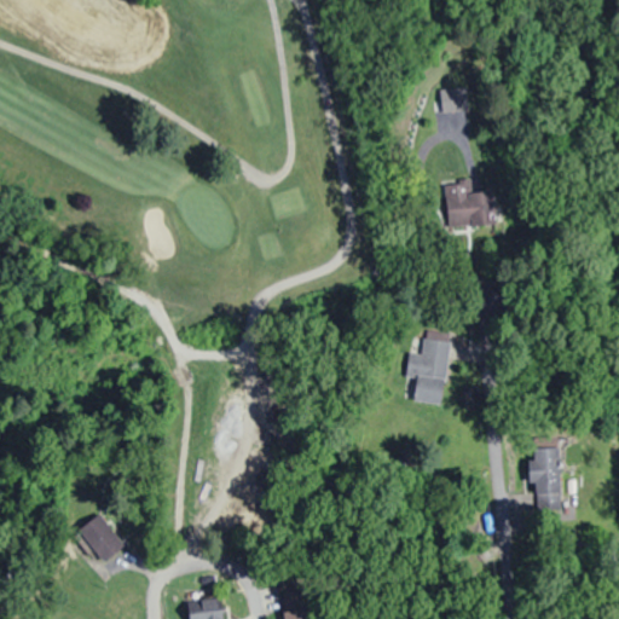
[(403,399),(440,405),(452,341),(421,335),(417,353),(412,352),(403,399)]
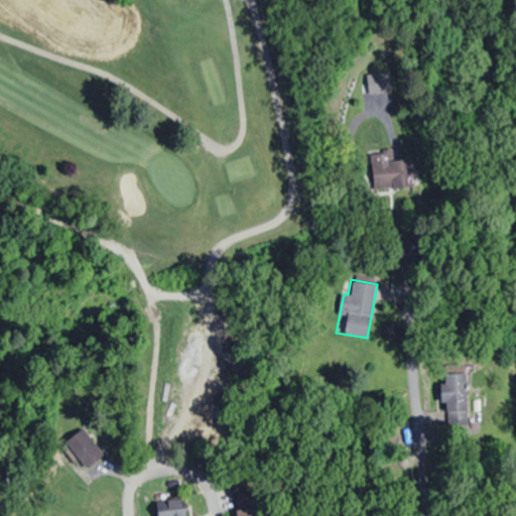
[(467,373),(442,374),(444,422),(470,421),(467,373)]
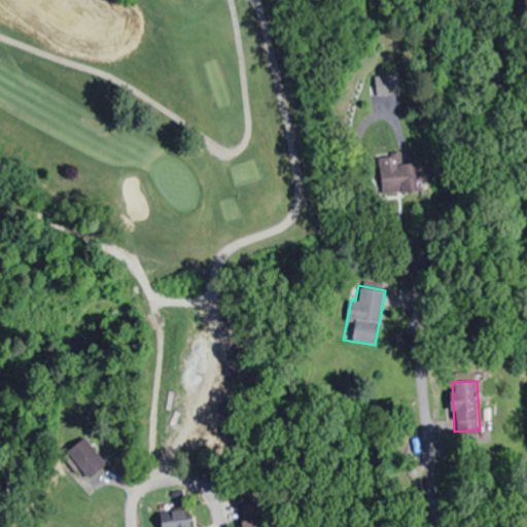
[(88,478),(106,464),(85,436),(67,450),(88,478)]
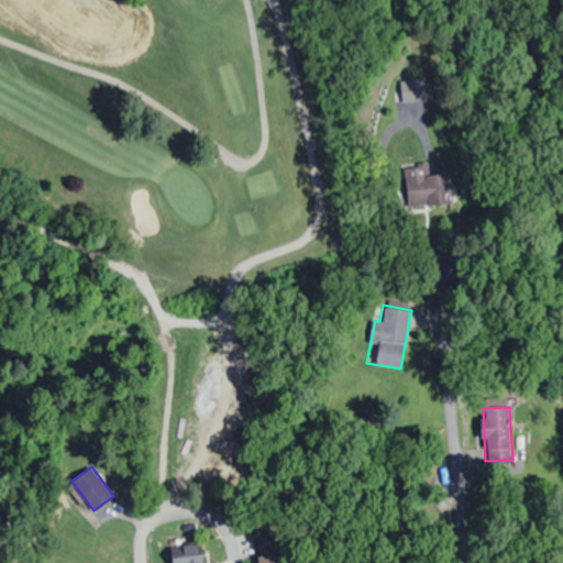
[(257,538),(258,562),(280,562),(279,536),(257,538)]
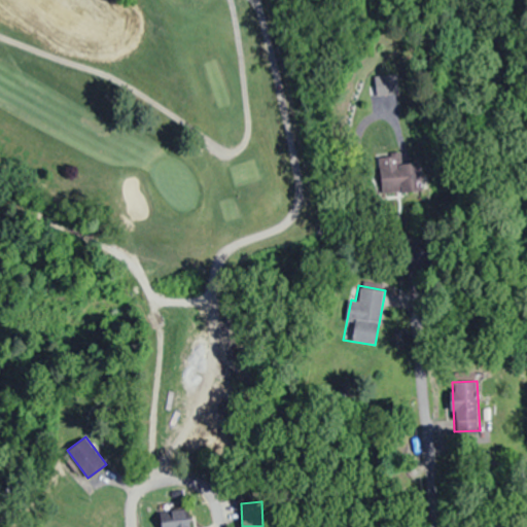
[(161,526),(189,526),(188,508),(160,512),(161,526)]
